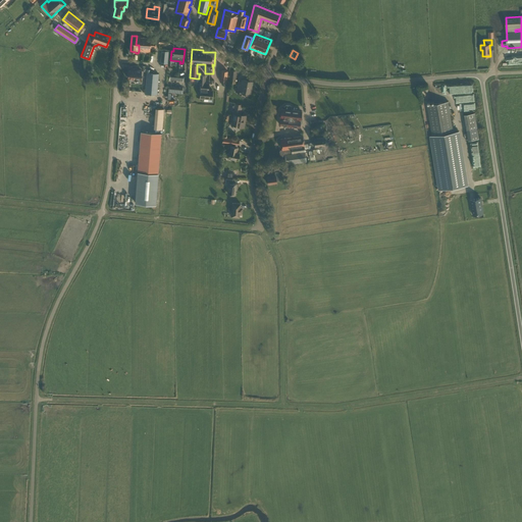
[(167,63),(168,51),(161,51),(160,63),(167,63)]
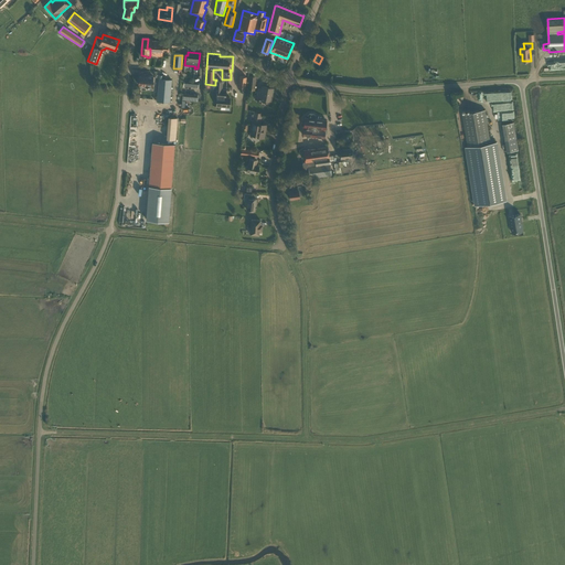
[(139,76),(138,84),(147,85),(147,89),(152,91),(152,84),(152,76),(149,75),(148,76),(146,76),(146,74),(141,74),(141,76),(139,76)]
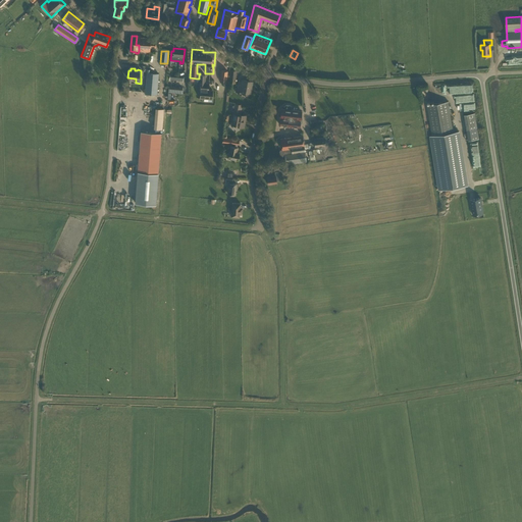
[(147,69),(145,94),(157,95),(159,73),(150,72),(150,69),(147,69)]
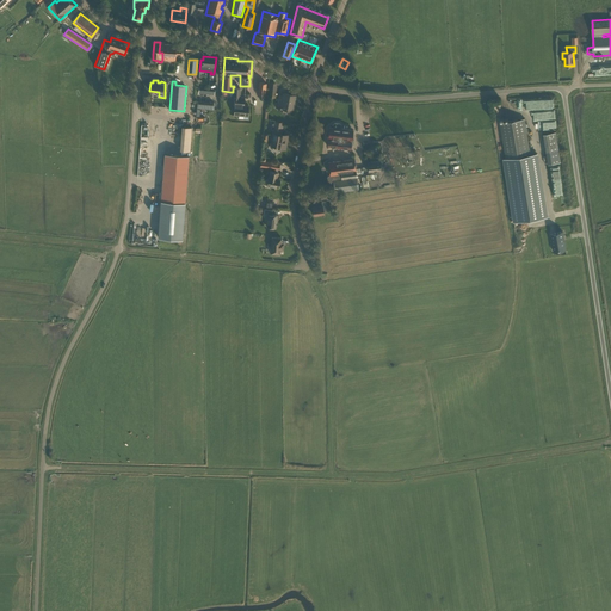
[(233,92),(233,99),(235,99),(234,116),(239,116),(239,118),(248,118),(248,115),(248,106),(244,105),(245,98),(240,97),(240,87),(234,87),(233,87),(233,92)]
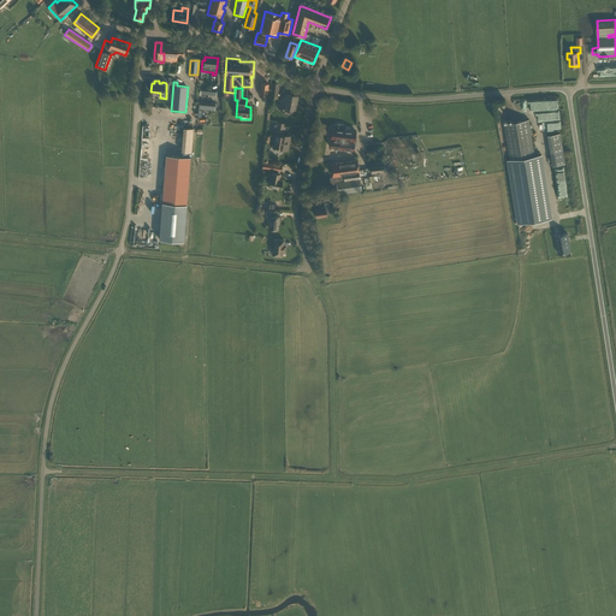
[(279,104),(278,108),(285,110),(285,108),(295,111),(295,110),(296,101),(295,101),(295,96),(286,94),(285,96),(282,96),(280,105),(279,104)]
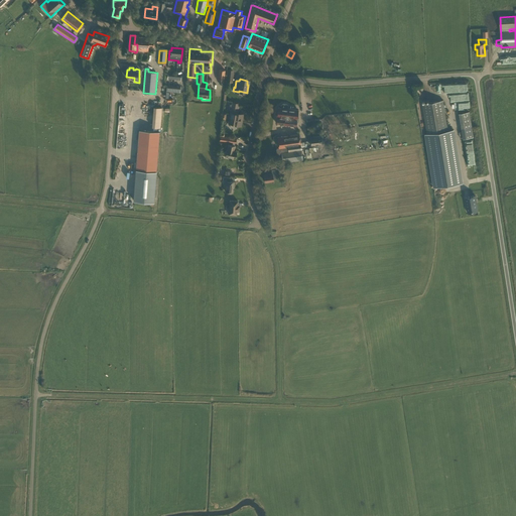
[(443,100),(422,104),(427,134),(426,134),(428,151),(434,187),(462,182),(455,138),(454,130),(448,131),(443,100)]
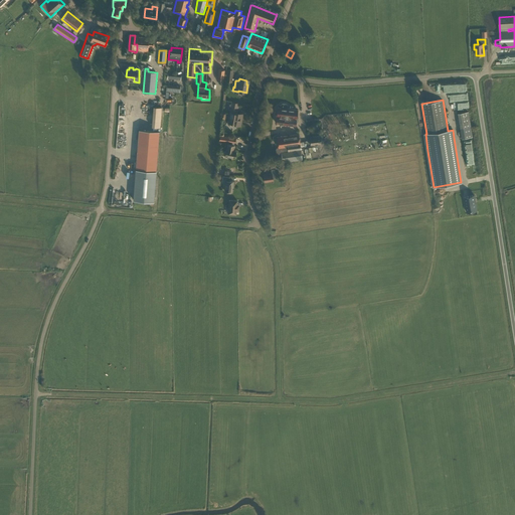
[(230,113),(228,123),(233,124),(240,125),(242,116),(242,114),(239,114),(236,113),(238,105),(231,104),(231,105),(230,105),(229,105),(228,108),(229,110),(230,110),(230,113)]
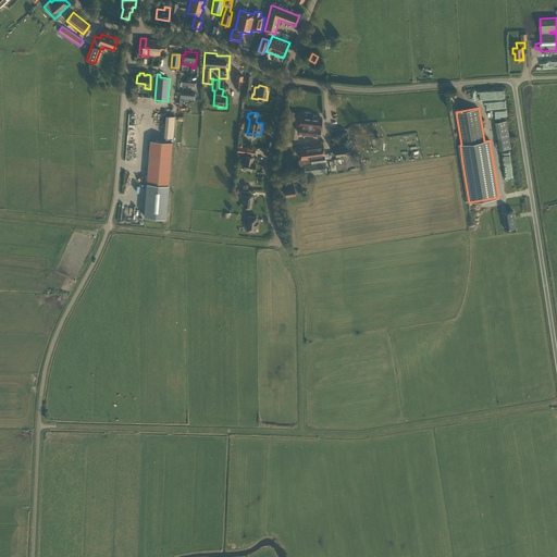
[(299,125),(298,133),(320,136),(321,127),(322,119),(310,118),(311,114),(310,113),(306,112),(304,113),(304,116),(300,116),(299,125)]
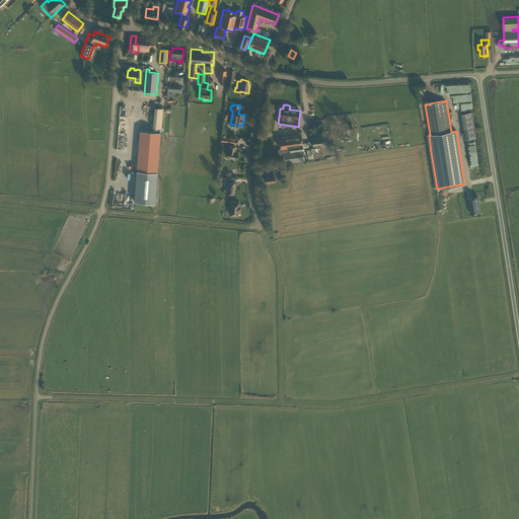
[(153,128),(161,129),(163,108),(155,107),(153,128)]
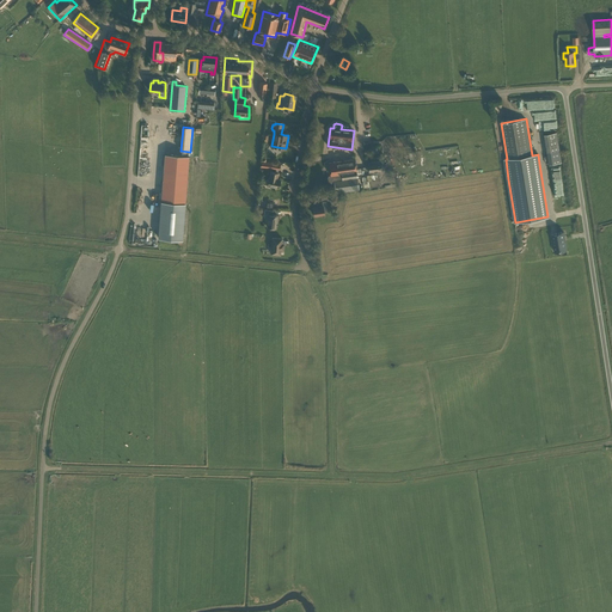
[(562,163),(560,151),(556,133),(544,134),(549,164),(562,163)]
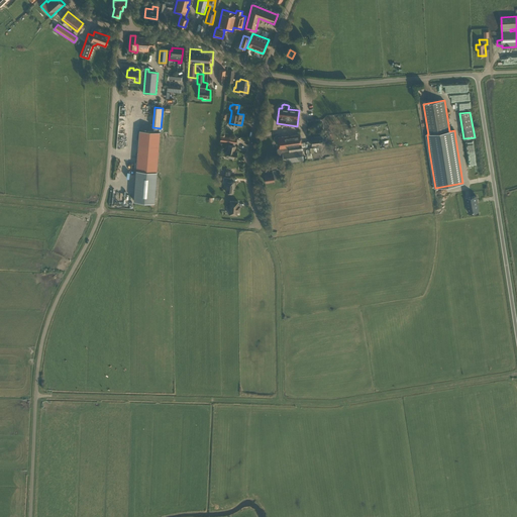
[(136,171),(133,201),(154,203),(157,173),(160,132),(139,130),(136,171)]
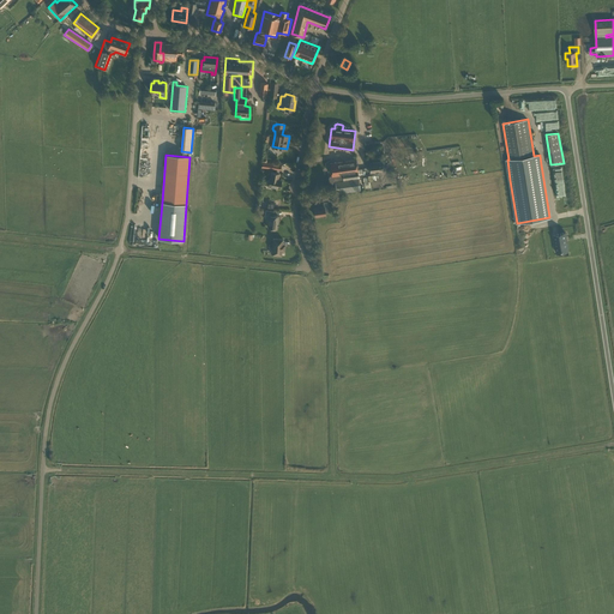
[(330,176),(329,178),(330,181),(331,182),(332,182),(332,184),(333,184),(335,184),(337,193),(360,191),(359,175),(362,174),(362,168),(357,169),(356,160),(330,163),(332,176),(330,176)]
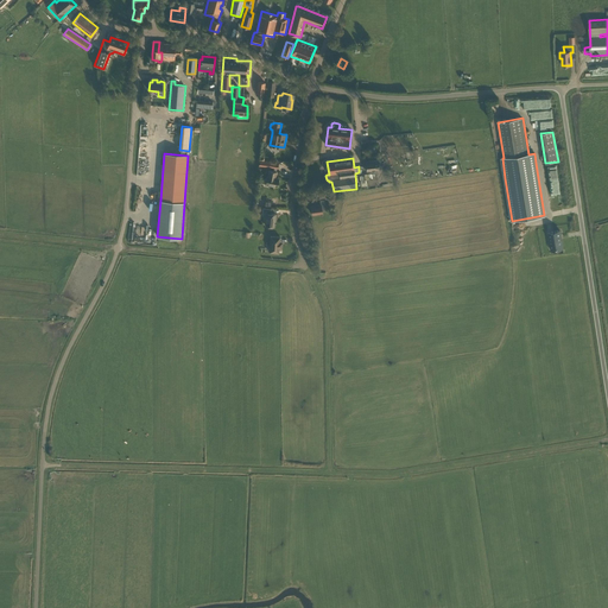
[(367,171),(380,169),(378,159),(366,162),(367,171)]
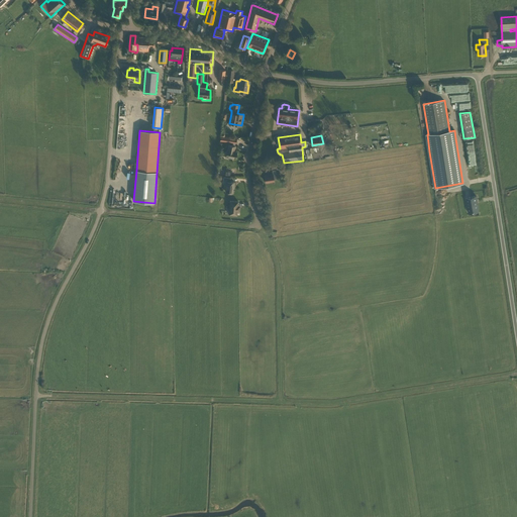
[(226,157),(235,159),(237,151),(234,151),(235,146),(228,145),(227,150),(227,149),(226,157)]
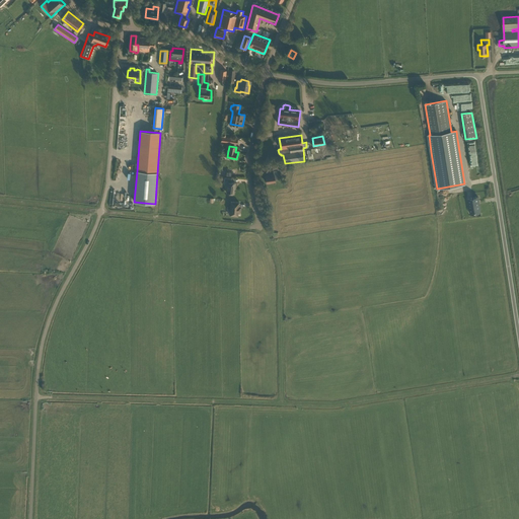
[(274,170),(274,174),(274,175),(266,176),(266,182),(267,182),(268,184),(271,183),(271,182),(275,181),(275,178),(279,178),(278,170),(274,170)]
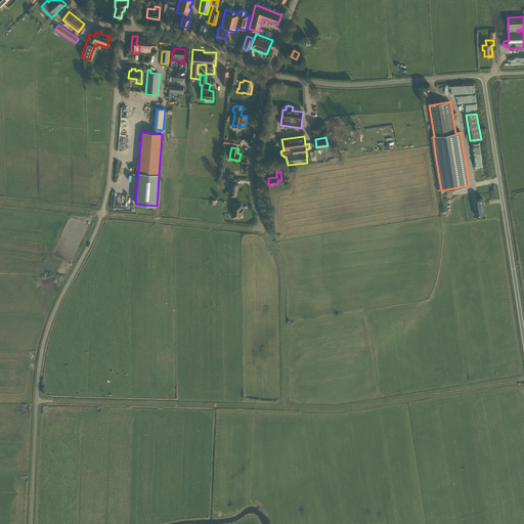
[(237,189),(237,185),(233,184),(233,180),(226,179),(225,185),(229,186),(228,194),(236,195),(236,188),(237,189)]
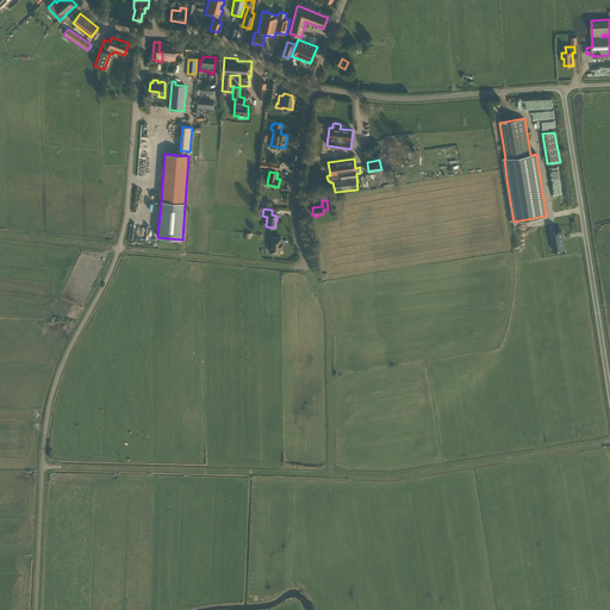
[(562,231),(551,234),(552,241),(553,249),(558,249),(559,249),(559,248),(565,248),(564,241),(562,231)]
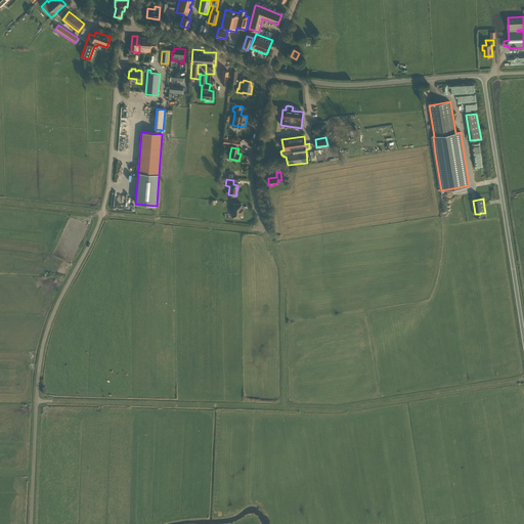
[(242,205),(233,204),(232,218),(241,218),(241,214),(243,215),(244,209),(241,209),(242,205)]
